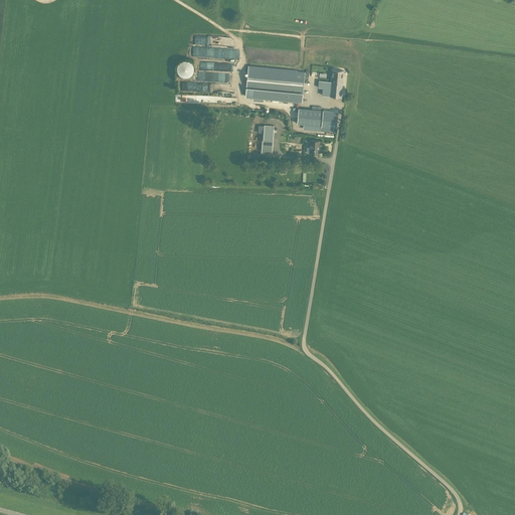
[(183,76),(184,76),(184,77),(185,77),(186,77),(187,77),(187,76),(188,76),(189,76),(189,75),(190,75),(191,75),(191,74),(192,74),(192,73),(193,72),(193,71),(193,70),(194,70),(194,69),(194,68),(194,67),(194,66),(193,66),(193,65),(193,64),(192,64),(192,63),(192,62),(191,62),(190,61),(189,61),(189,60),(188,60),(187,60),(186,60),(185,60),(184,60),(183,60),(182,60),(182,61),(181,61),(180,61),(180,62),(179,62),(179,63),(178,63),(178,64),(178,65),(177,65),(177,66),(177,67),(177,68),(177,69),(177,70),(177,71),(178,72),(178,73),(179,73),(179,74),(180,74),(180,75),(181,75),(181,76),(182,76),(183,76)]
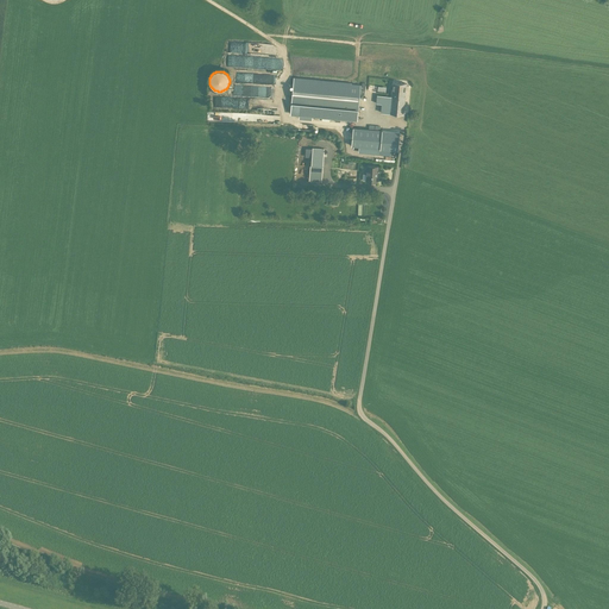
[(365,86),(360,86),(352,85),(352,83),(294,77),(290,113),(358,119),(360,94),(365,95),(365,86)]
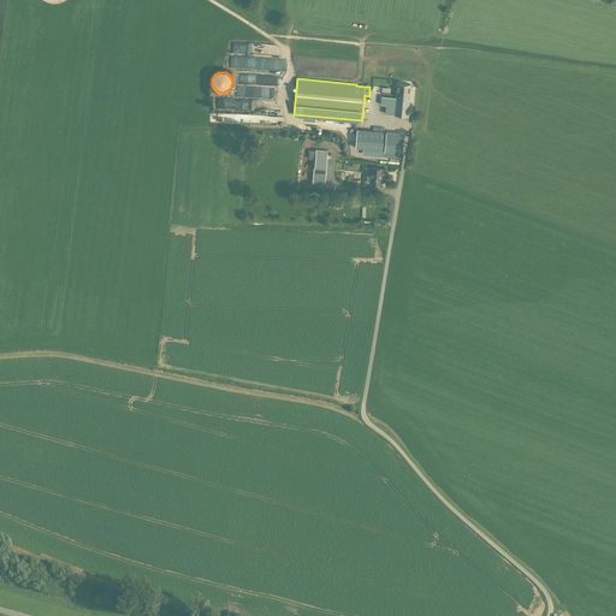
[(385,113),(408,116),(412,84),(397,83),(396,98),(388,96),(385,113)]
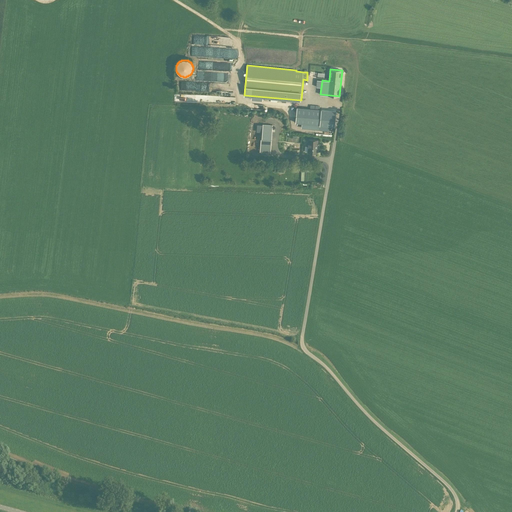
[(224,91),(224,95),(211,95),(211,102),(235,102),(235,91),(224,91)]
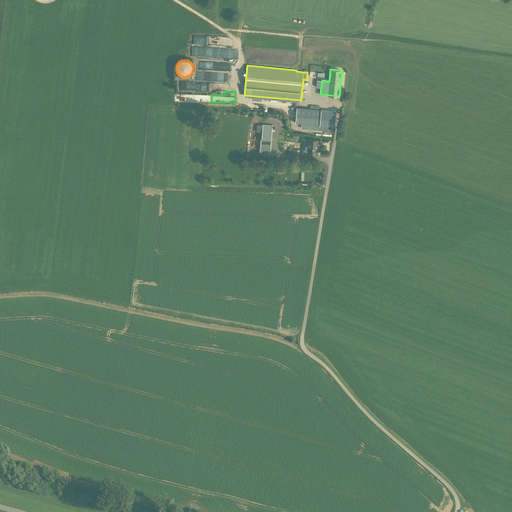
[(297,107),(295,122),(320,125),(321,110),(297,107)]
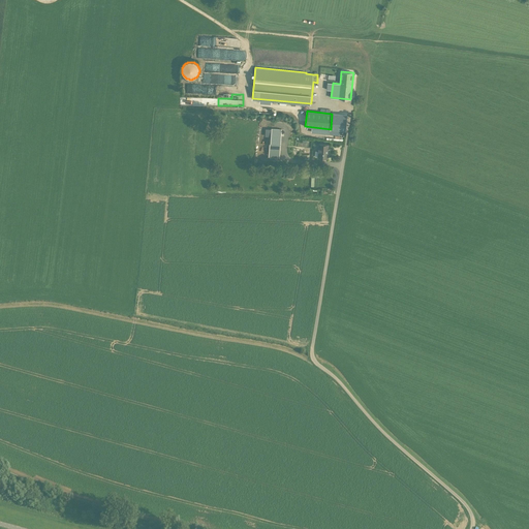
[(332,114),(331,129),(346,130),(347,114),(332,113),(332,114)]
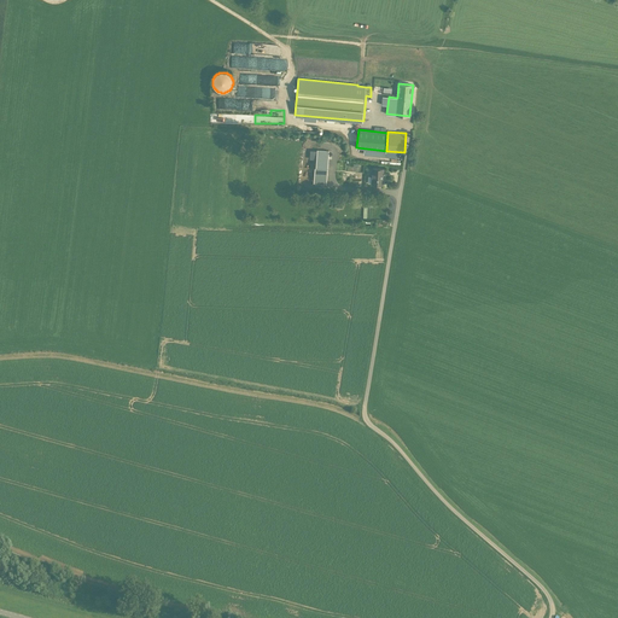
[(330,151),(270,146),(269,161),(260,161),(260,162),(260,163),(258,164),(258,165),(255,165),(256,162),(254,162),(254,159),(255,158),(235,156),(235,158),(215,157),(213,181),(254,185),(254,179),(326,184),(326,180),(328,180),(328,178),(330,178),(330,165),(331,165),(332,159),(331,159),(331,152),(328,152),(330,151)]
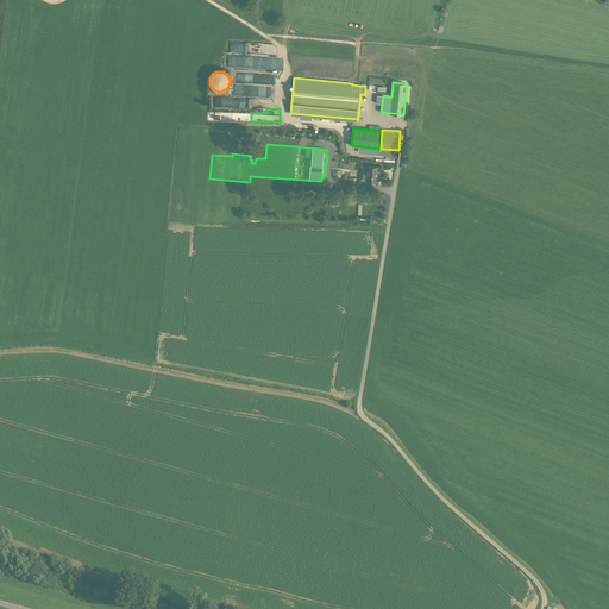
[(366,165),(366,181),(377,181),(378,167),(366,165)]
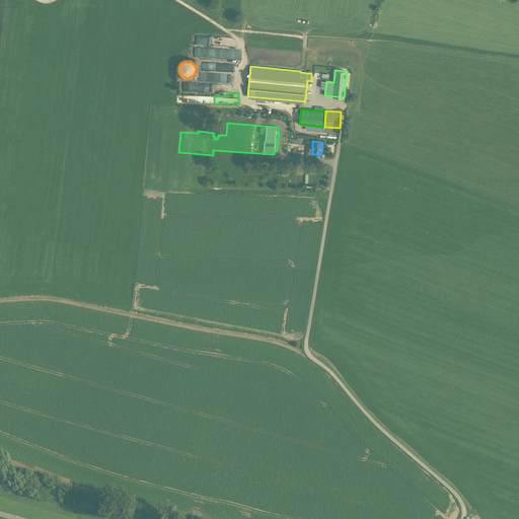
[(305,182),(308,182),(308,173),(317,174),(317,171),(314,171),(314,166),(305,166),(305,170),(308,170),(308,171),(305,171),(305,182)]
